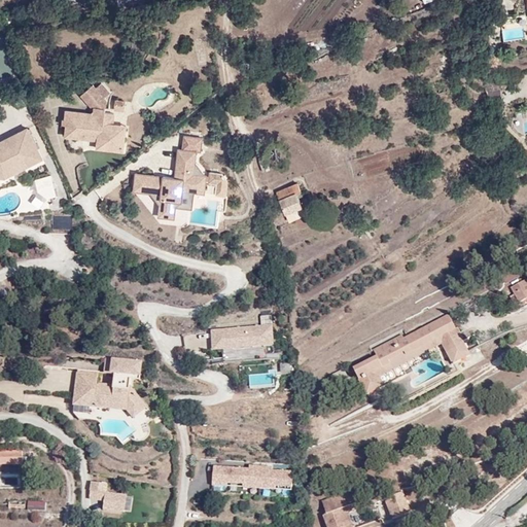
[(99,146),(127,149),(129,125),(116,125),(117,112),(108,110),(108,99),(96,83),(82,93),(99,111),(69,109),(66,133),(100,137),(99,146)]
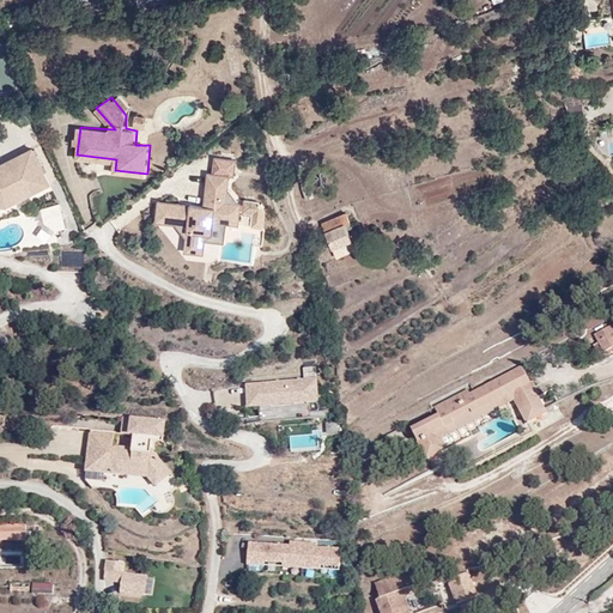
[(134,115),(133,129),(145,131),(147,116),(134,115)]
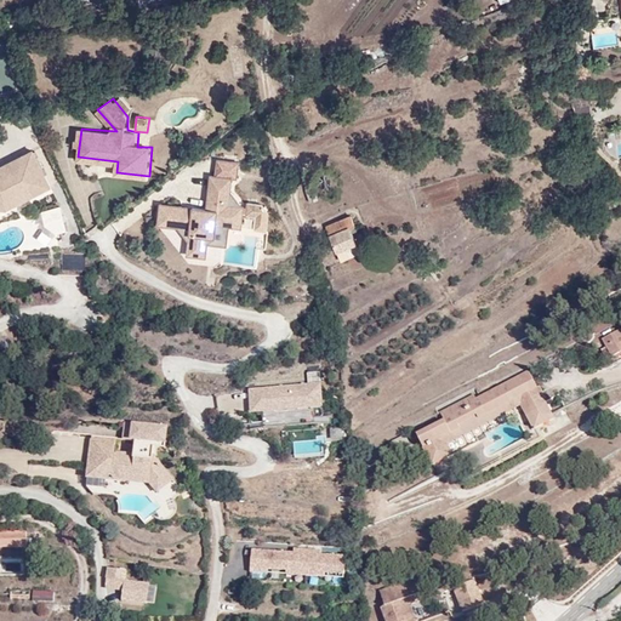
[(0,205),(6,206),(52,182),(33,144),(0,160),(0,205)]
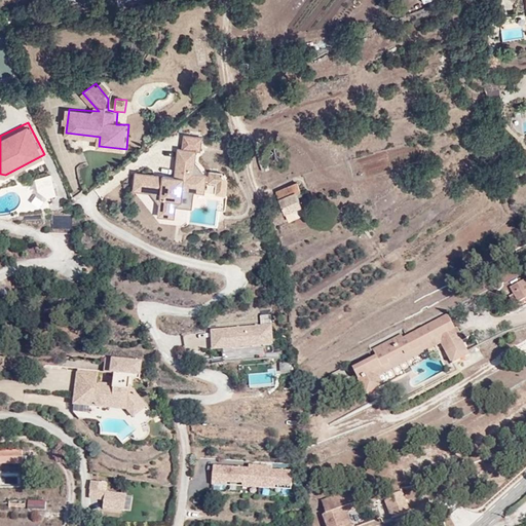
[(136,173),(135,191),(151,194),(160,204),(159,216),(176,218),(177,208),(192,209),(193,193),(204,193),(205,183),(216,184),(215,194),(226,195),(227,180),(221,172),(209,171),(208,176),(204,176),(194,161),(195,151),(177,149),(174,177),(136,173)]
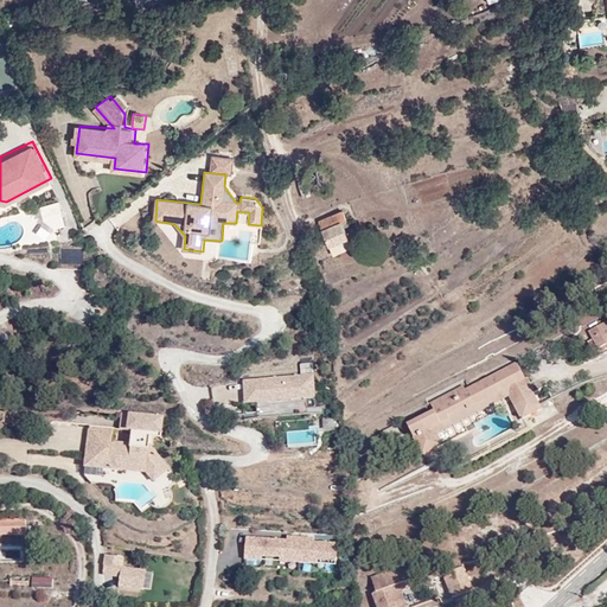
[(307,180),(298,184),(302,198),(312,195),(307,180)]
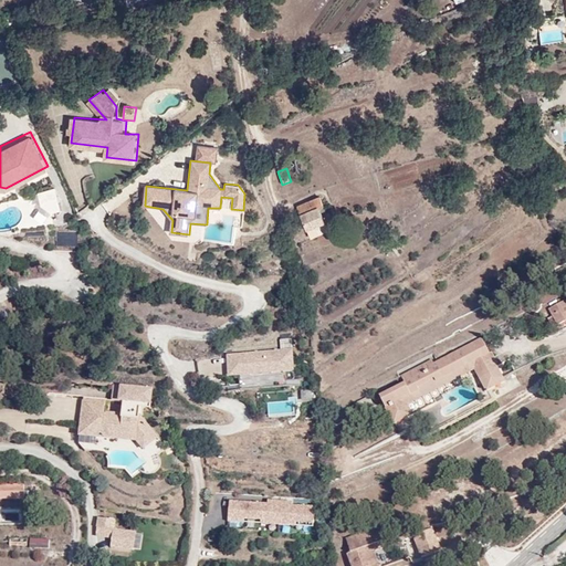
[(55,189),(38,194),(41,207),(52,213),(62,212),(55,189)]
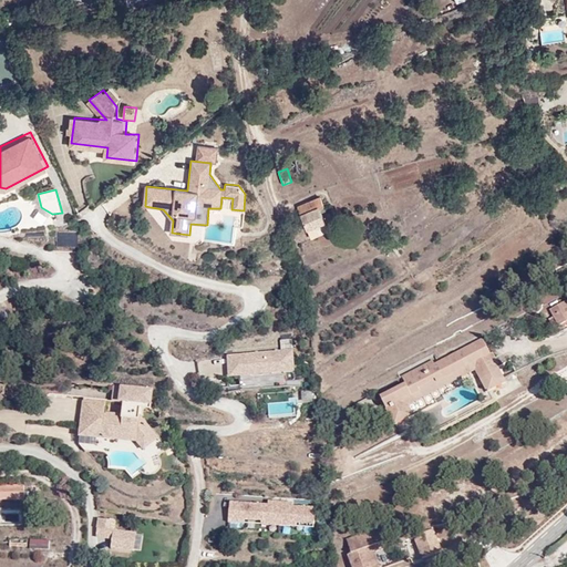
[(321,196),(298,206),(311,238),(328,230),(320,208),(325,206),(321,196)]
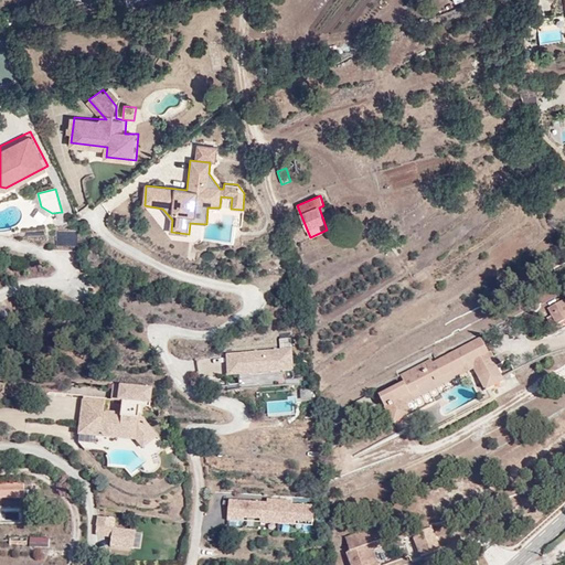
[(76,248),(78,233),(56,230),(54,246),(76,248)]
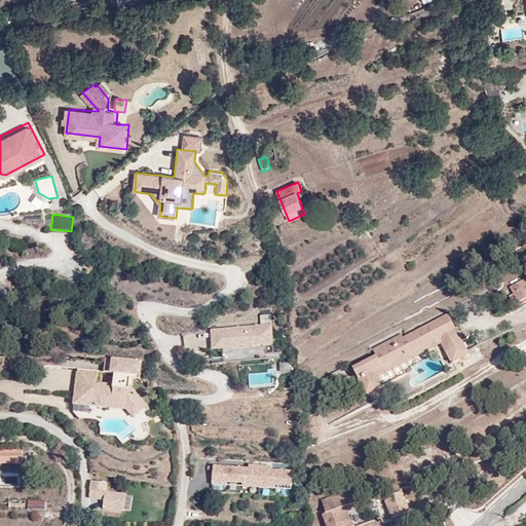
[(525,278),(510,288),(518,303),(525,299),(525,278)]
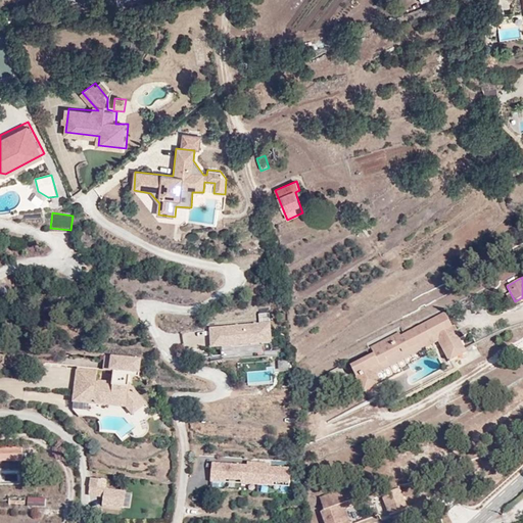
[(373,354),(351,366),(350,366),(366,394),(382,385),(378,376),(438,343),(448,362),(450,362),(452,363),(468,354),(455,327),(454,327),(444,312),(400,335),(399,333),(370,348),(373,354)]
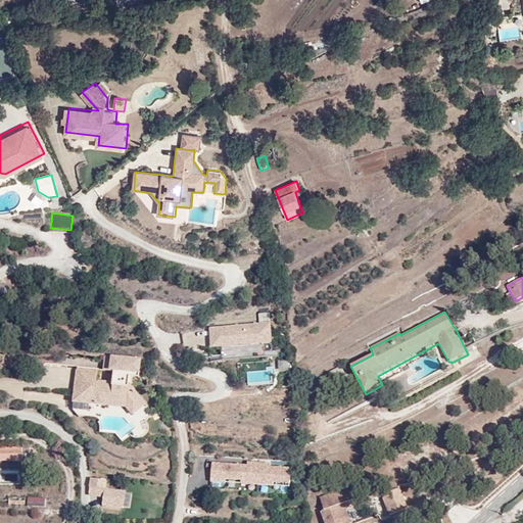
[(274,343),(272,322),(210,327),(211,347),(274,343)]
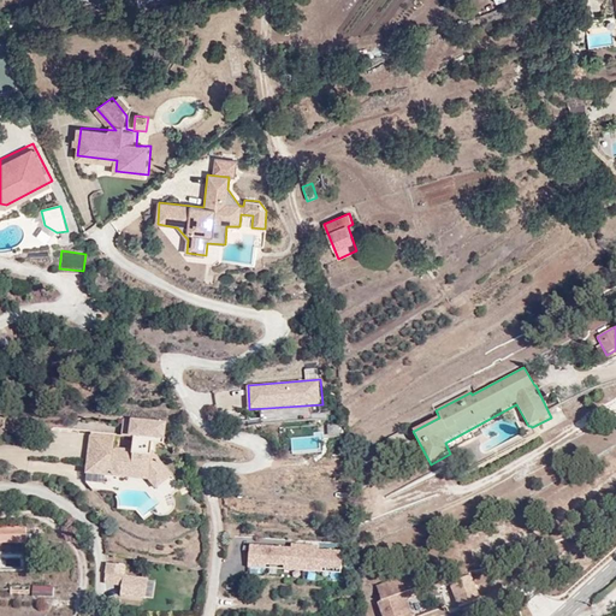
[(94,430),(94,432),(89,431),(86,475),(148,481),(157,491),(175,475),(172,474),(172,473),(165,463),(157,452),(157,443),(165,444),(166,436),(167,430),(167,422),(167,420),(132,416),(132,420),(123,419),(122,434),(113,433),(112,432),(94,430)]
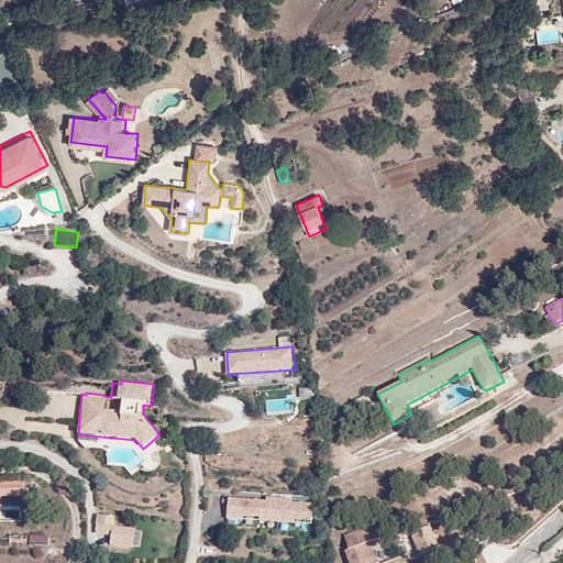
[(313,398),(312,387),(299,387),(299,399),(313,398)]
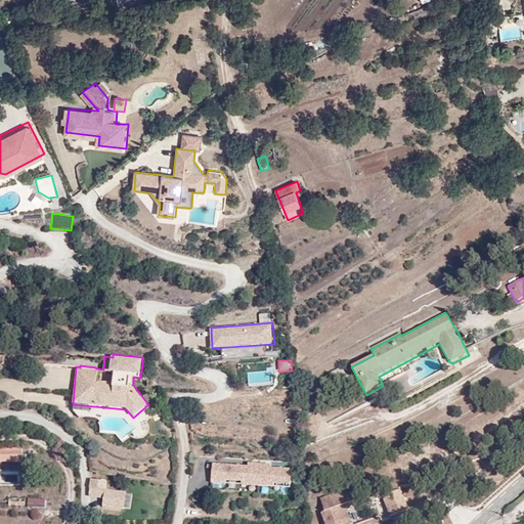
[(0,456),(23,455),(22,445),(0,445),(0,456)]
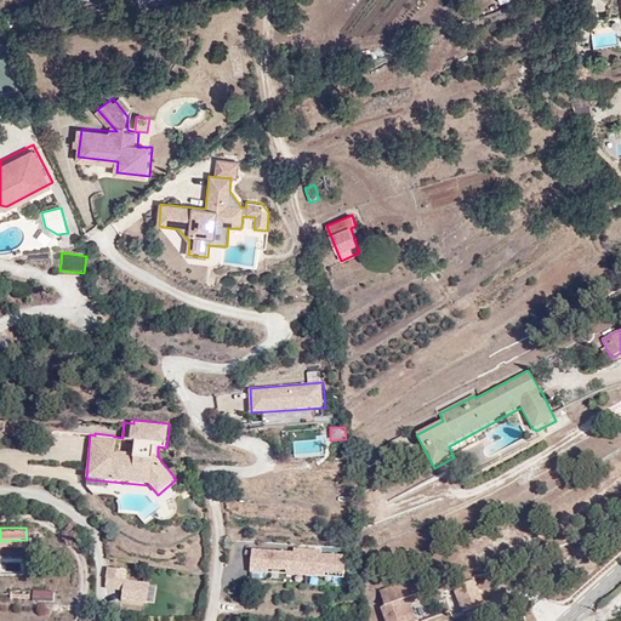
[(294,551),(251,548),(250,573),(346,577),(346,554),(323,553),(323,548),(294,547),(294,551)]
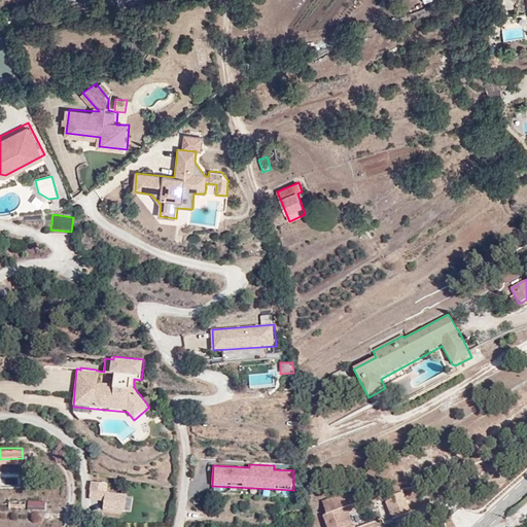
[(343,512),(348,526),(354,526),(351,513),(379,502),(386,500),(394,518),(413,512),(405,490),(388,496),(380,480),(372,483),(377,495),(365,499),(366,501),(343,512)]
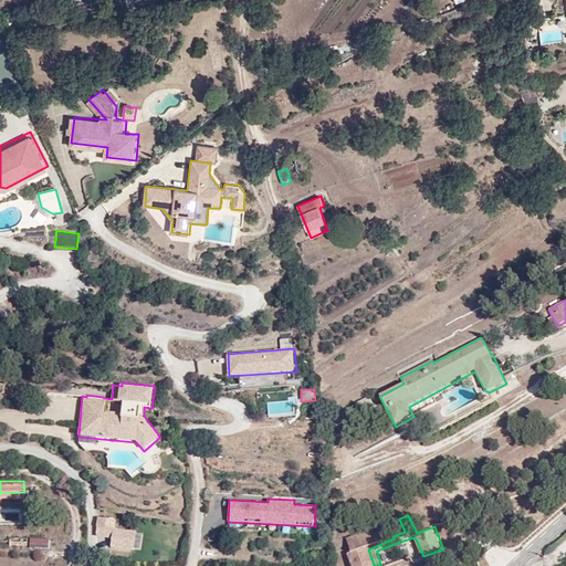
[(95,517),(96,549),(142,548),(140,528),(115,530),(114,516),(95,517)]
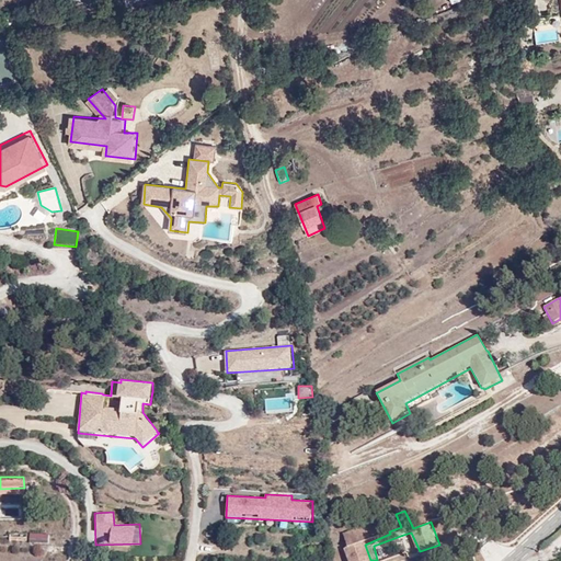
[(350,560),(370,560),(365,545),(390,534),(389,531),(381,517),(345,534),(350,546),(345,548),(350,560)]
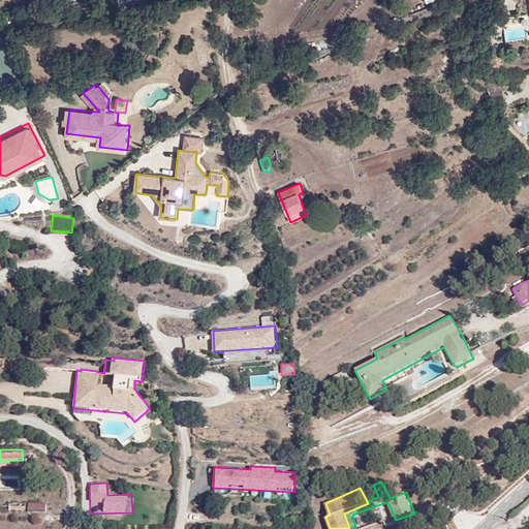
[(378,509),(385,525),(392,522),(385,506),(378,509)]
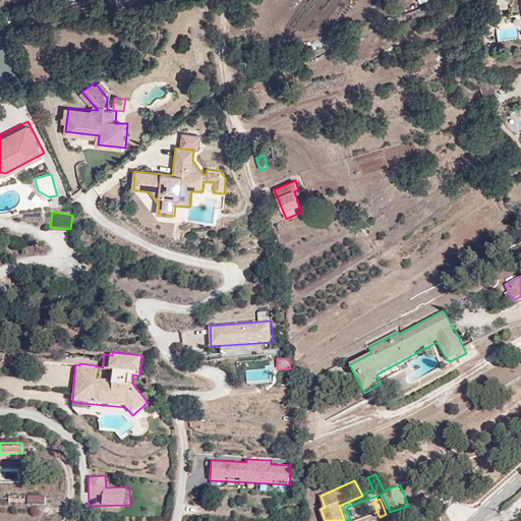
[(158,511),(165,511),(175,512),(174,502),(158,501),(158,511)]
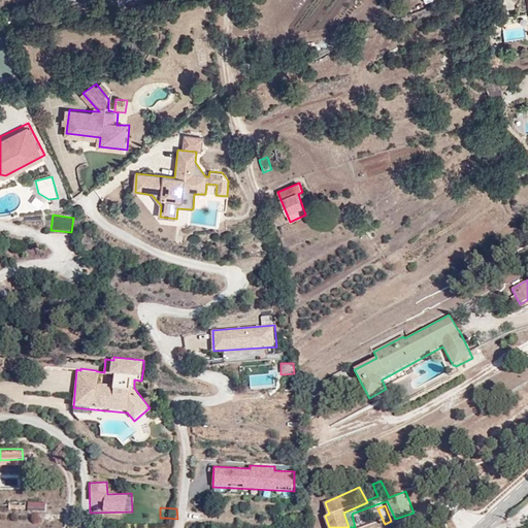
[(150,527),(167,527),(167,518),(160,518),(151,518),(150,523),(150,527)]
